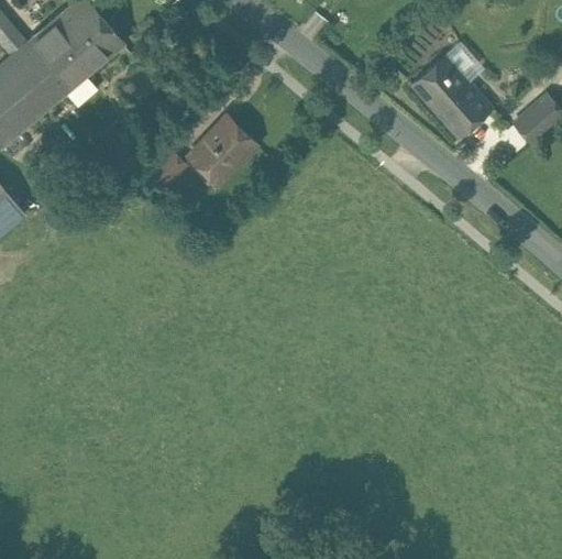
[(87,0),(80,0),(31,42),(72,90),(125,45),(87,0)]
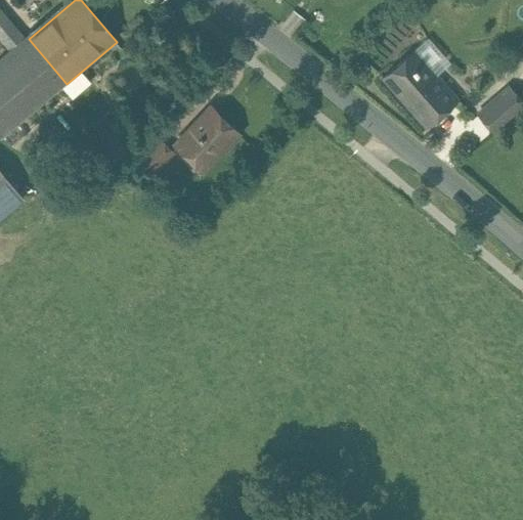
[(0,14),(0,38),(12,53),(25,43),(0,14)]
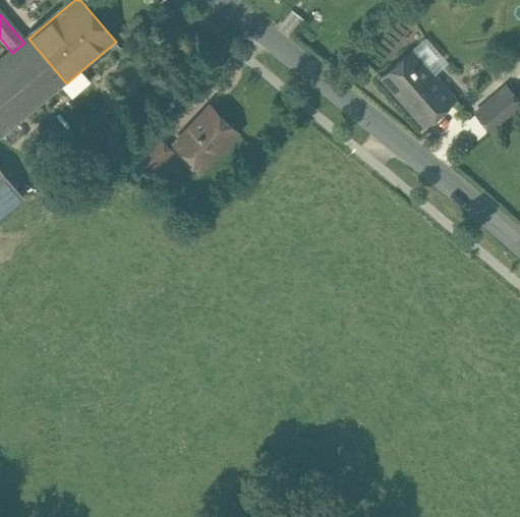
[(12,53),(0,63),(0,138),(0,139),(66,83),(29,39),(12,53)]
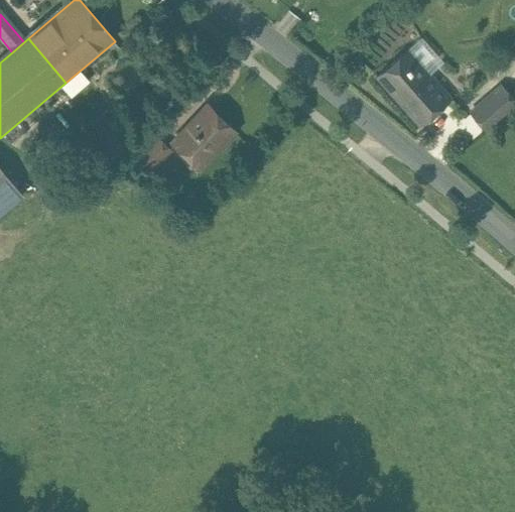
[(421,42),(378,81),(420,129),(452,102),(424,72),(437,60),(421,42)]
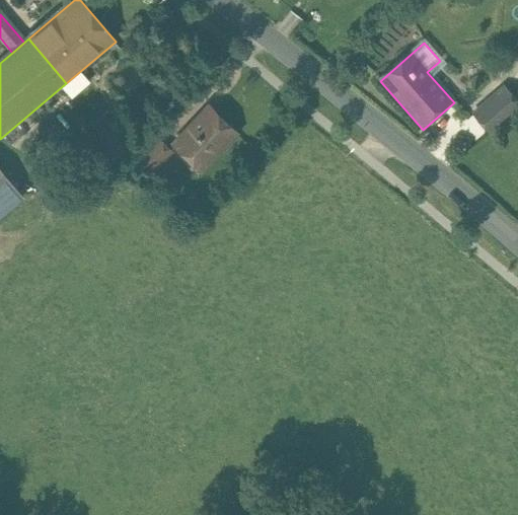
[(517,105),(505,90),(474,117),(491,136),(517,111),(517,105)]
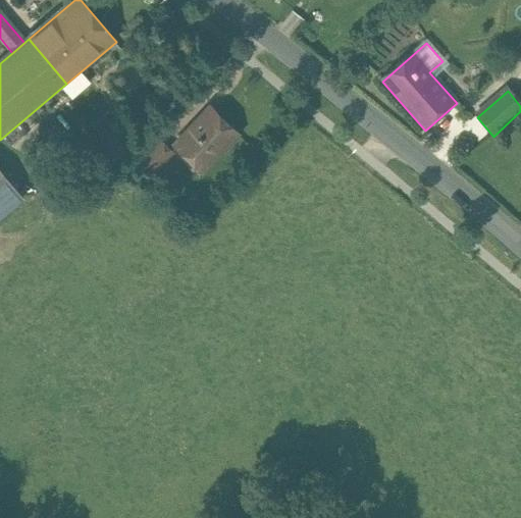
[(79,112),(70,103),(64,108),(72,118),(79,112)]
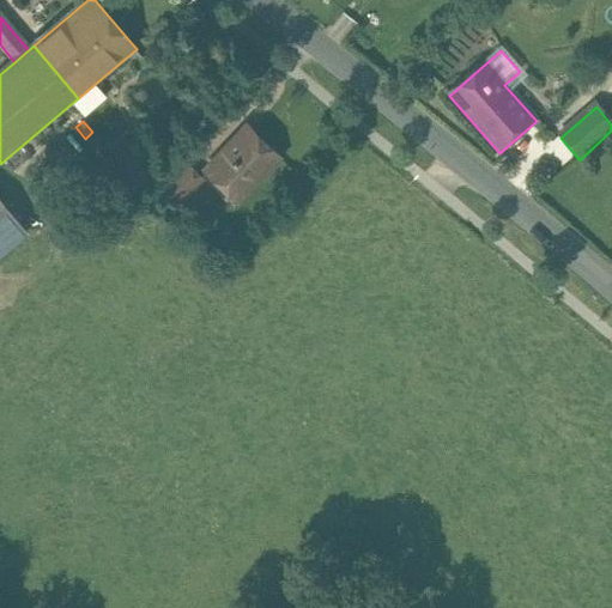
[(248,131),(208,172),(238,201),(278,159),(248,131)]
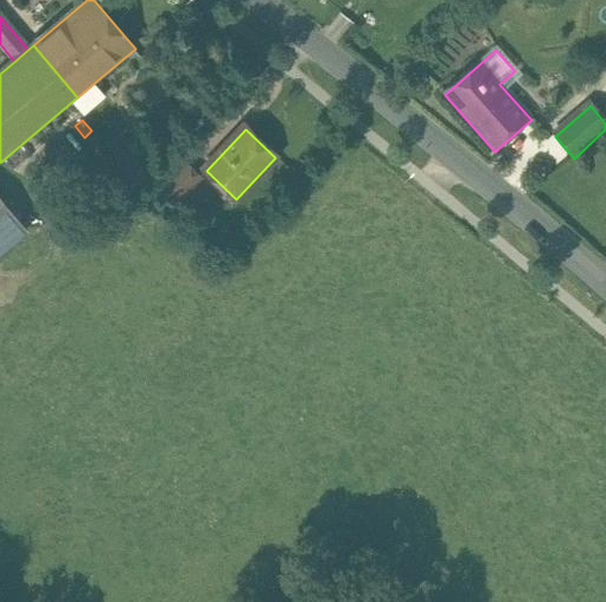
[(123,157),(90,189),(110,209),(144,177),(123,157)]
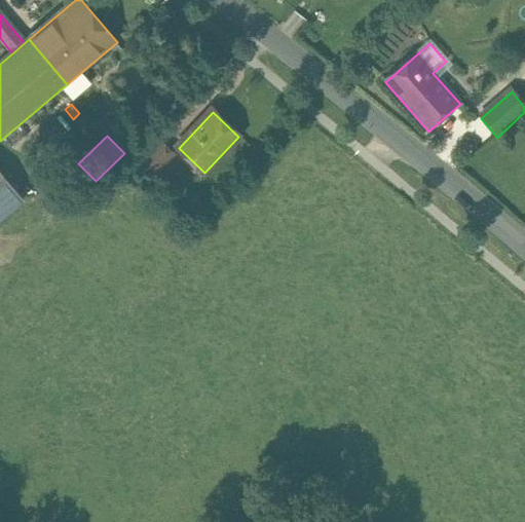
[(162,145),(142,165),(154,177),(175,156),(162,145)]
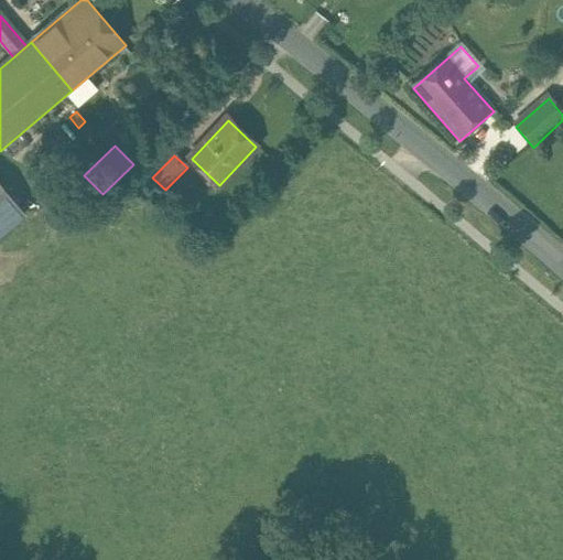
[(0,185),(0,237),(25,216),(0,185)]
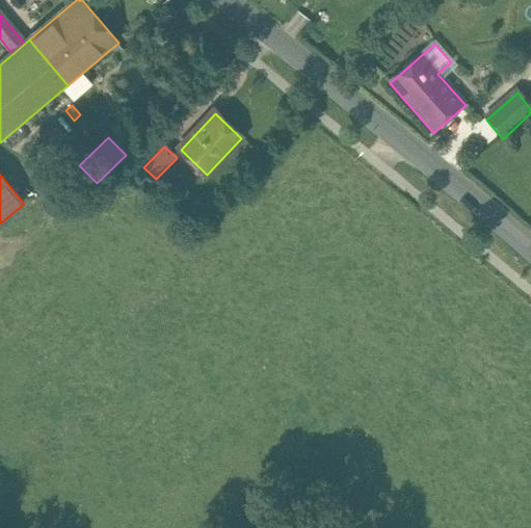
All buildings are outlined.
